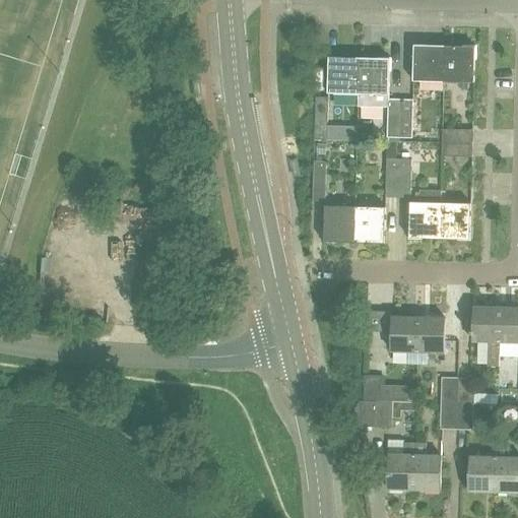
[(412,80),(442,81),(443,45),(413,45),(412,80)]
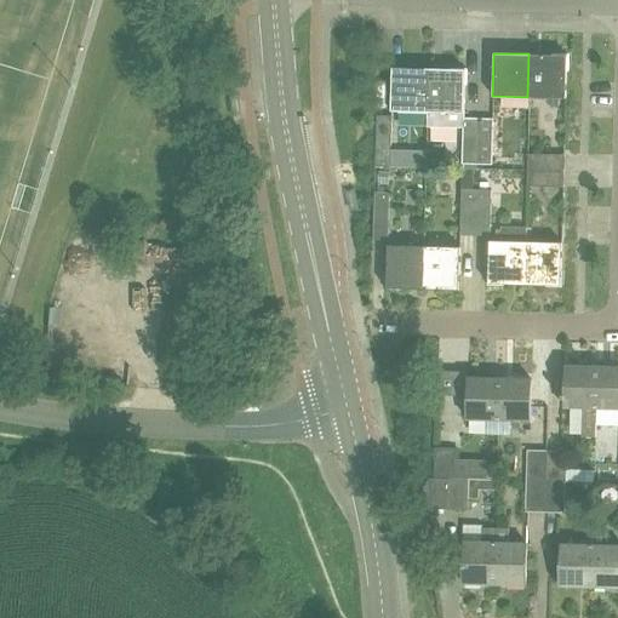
[(527,97),(564,97),(565,55),(528,53),(527,97)]
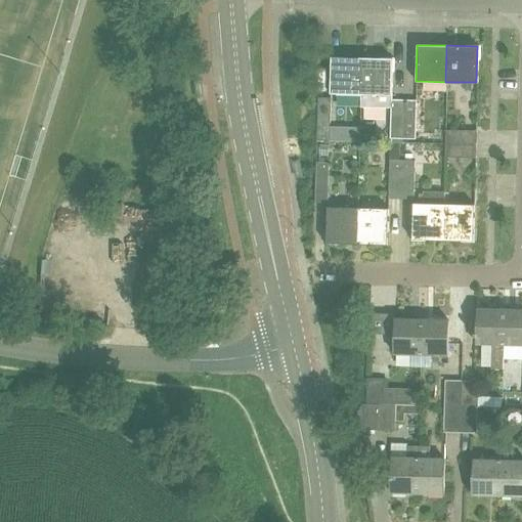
[(329,93),(360,94),(361,58),(330,57),(329,93)]
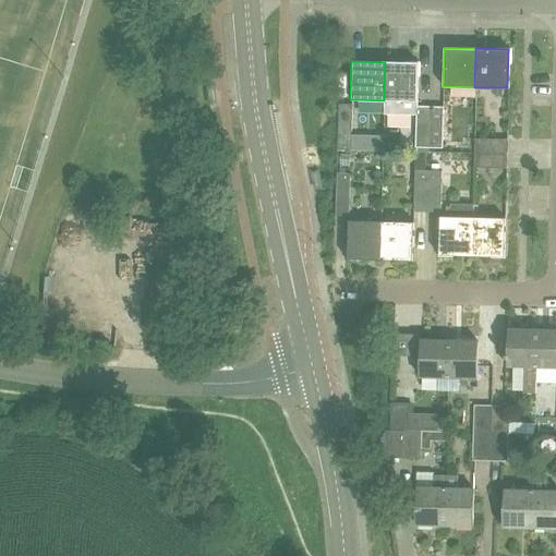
[(417,62),(385,62),(384,100),(415,101),(417,62)]
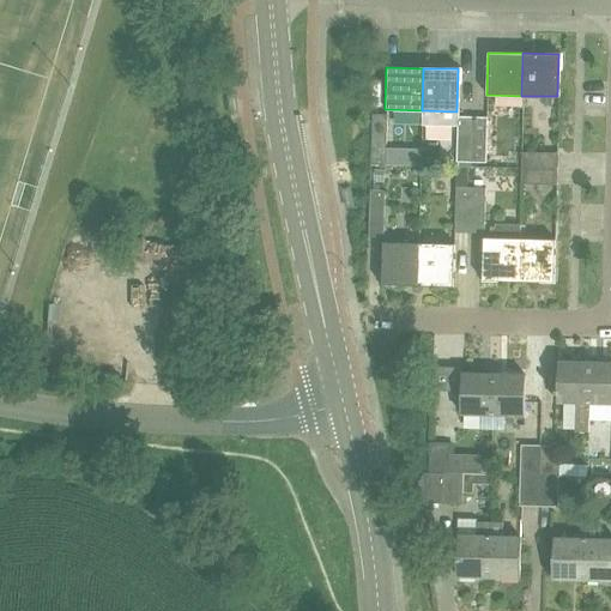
[(385,114),(369,114),(368,164),(383,165),(385,114)]
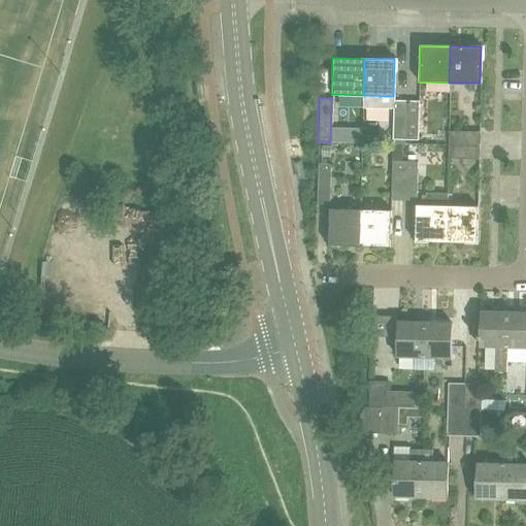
[(393,138),(405,138),(405,100),(394,100),(393,138)]
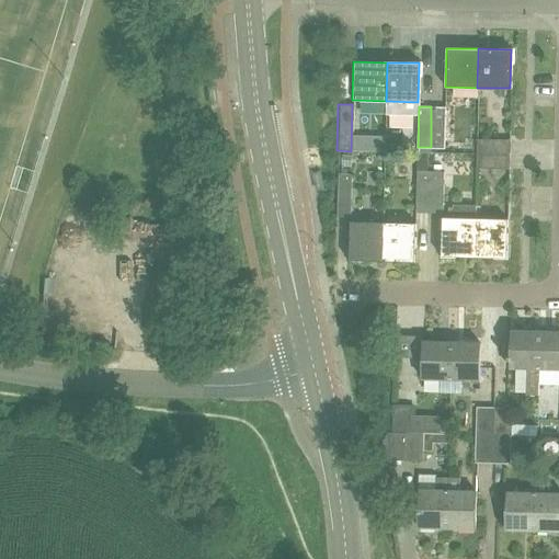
[(444,106),(431,106),(431,147),(443,147),(444,106)]
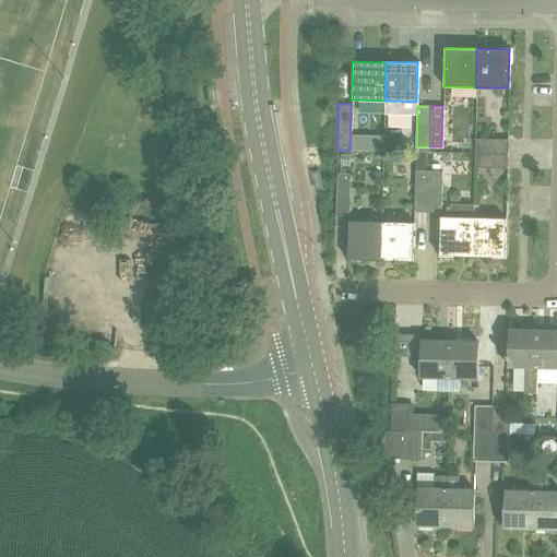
[(474,138),(474,152),(507,153),(507,138),(474,138)]
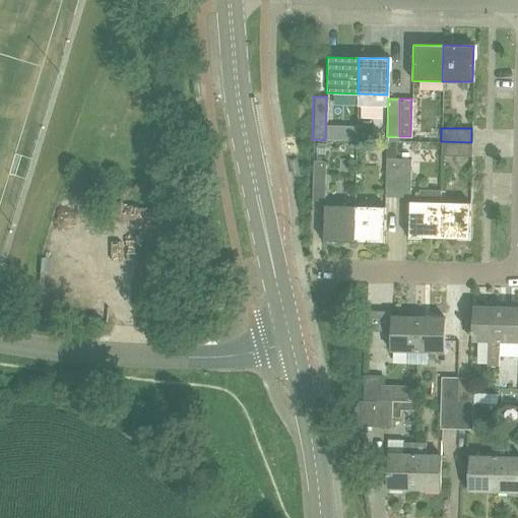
[(441,154),(470,155),(471,142),(441,141),(441,154)]
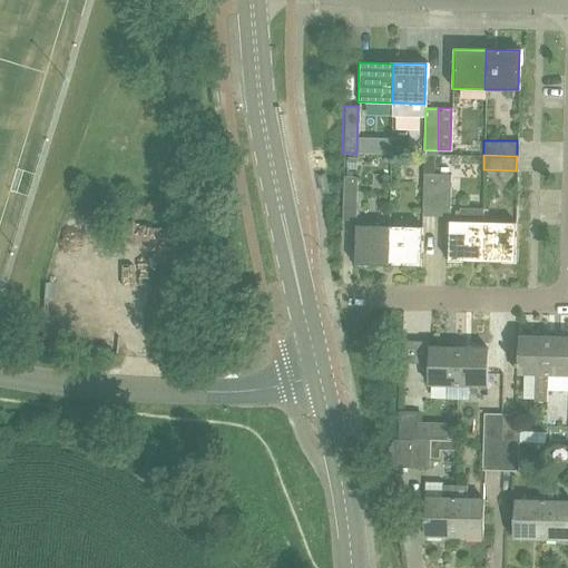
[(436,214),(437,173),(423,173),(422,214),(436,214)]
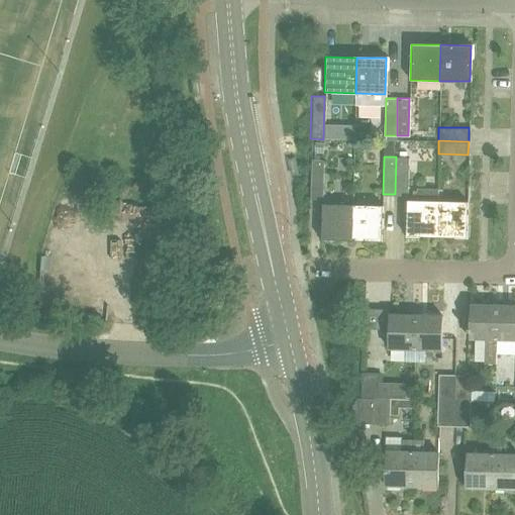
[(408,157),(396,157),(395,194),(407,195),(408,157)]
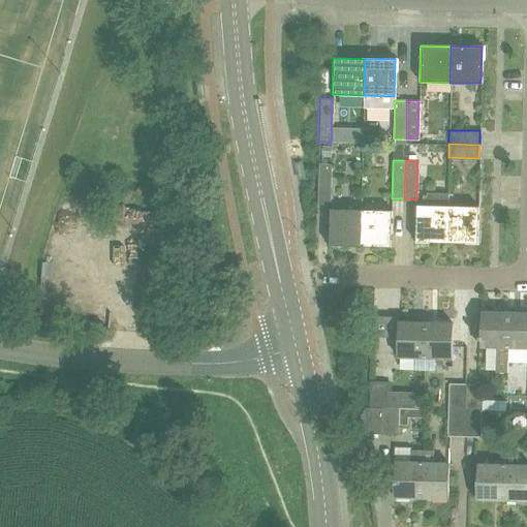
[(317,163),(316,205),(330,205),(330,163),(317,163)]
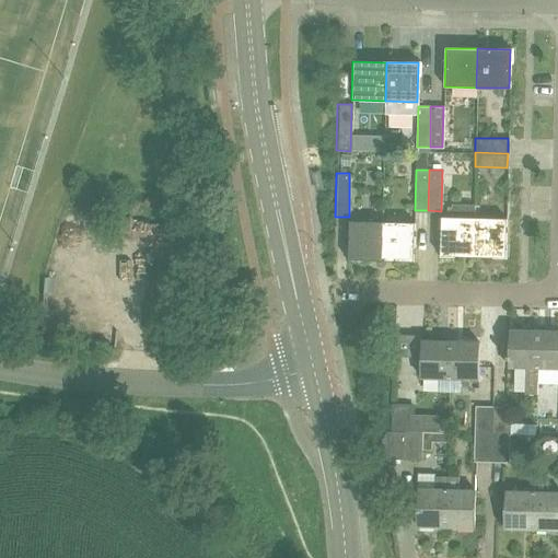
[(451,204),(450,217),(441,217),(440,255),(473,256),(473,218),(474,205),(451,204)]
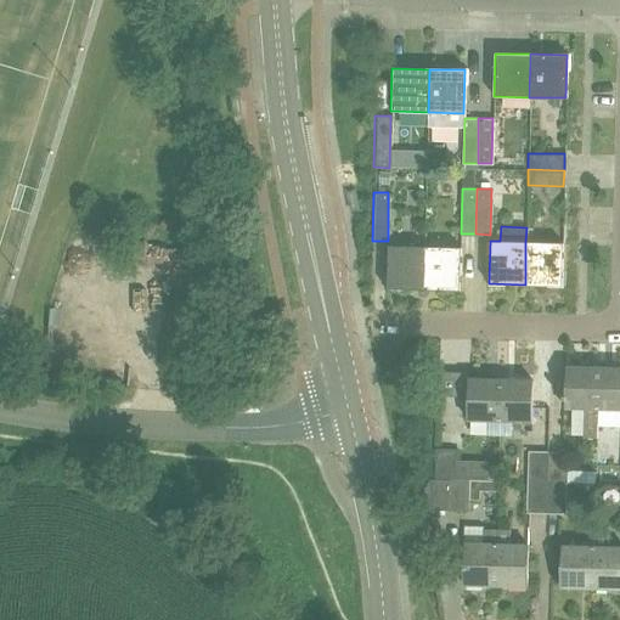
[(562,242),(525,242),(525,285),(561,286),(562,242)]
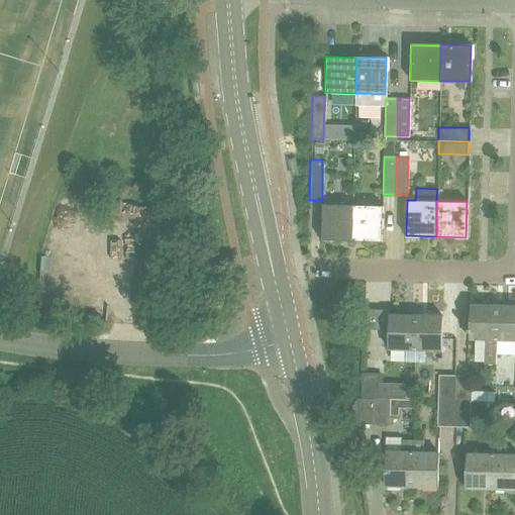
[(320,239),(351,240),(352,205),(321,204),(320,239)]
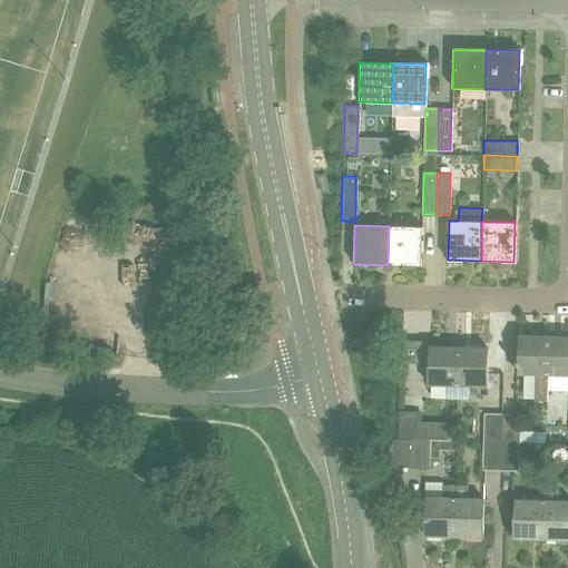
[(421,227),(389,226),(388,265),(420,266),(421,227)]
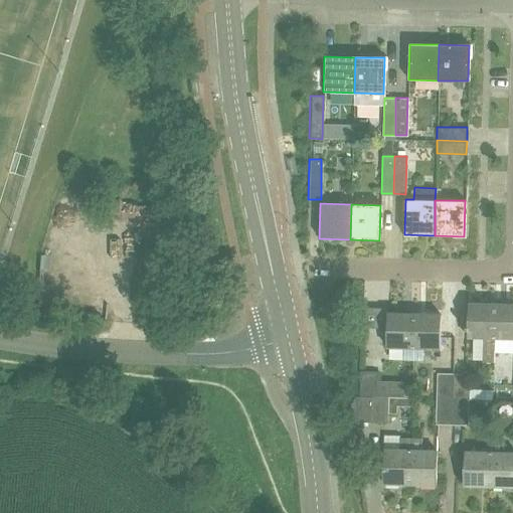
[(494,360),(494,337),(495,304),(469,303),(468,337),(482,337),(482,360),(494,360)]
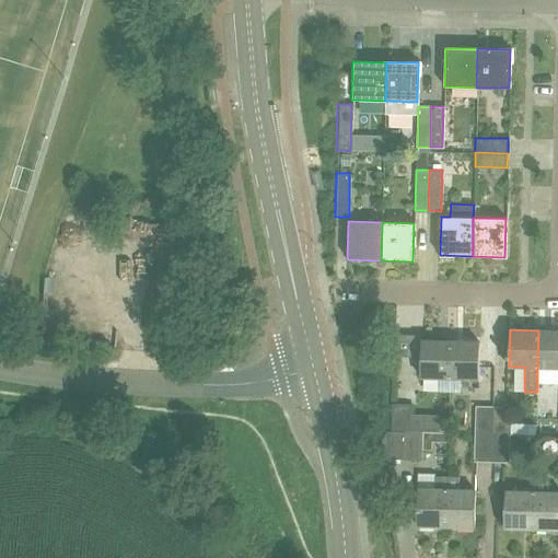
[(557,330),(538,330),(537,367),(557,367),(557,330)]
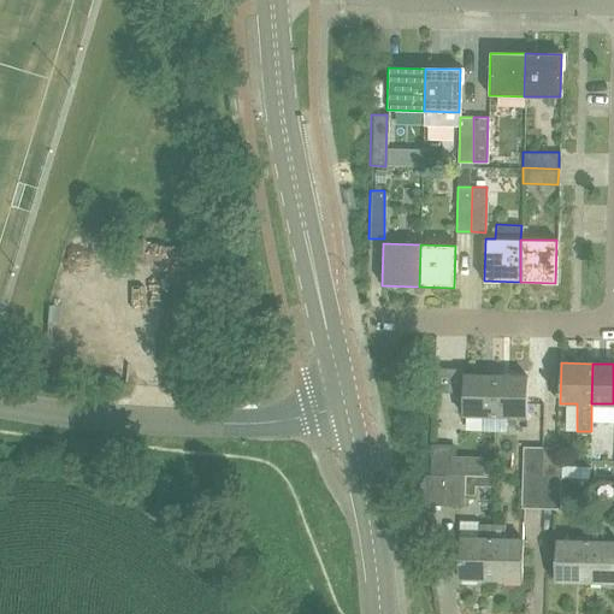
[(462,415),(494,415),(495,375),(464,375),(462,415)]
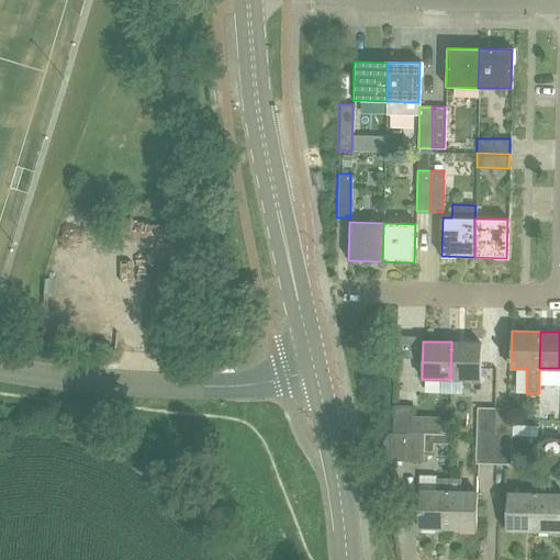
[(451,342),(450,379),(479,380),(480,343),(451,342)]
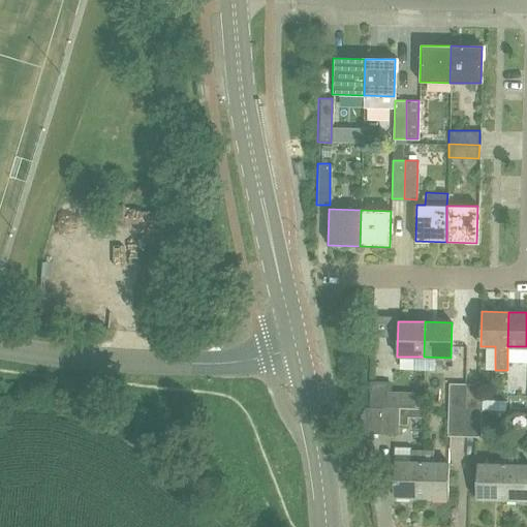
[(369,406),(381,407),(386,407),(386,380),(370,380),(369,406)]
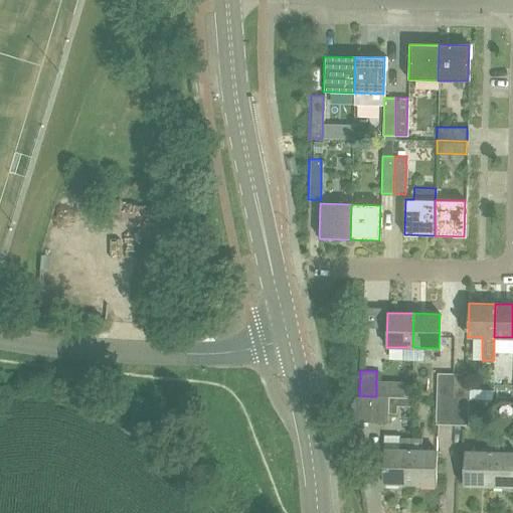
[(438,373),(437,398),(453,398),(454,373),(438,373)]
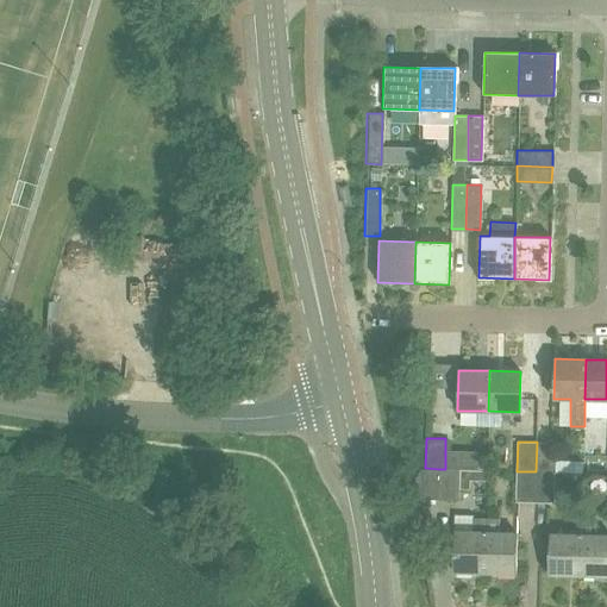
[(556,442),(537,442),(536,471),(555,473),(556,442)]
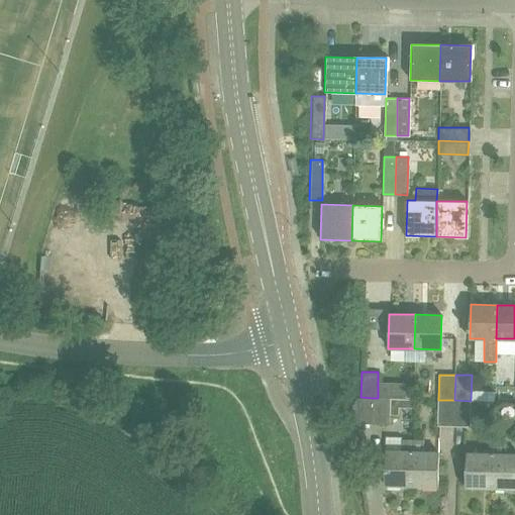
[(413,399),(378,398),(373,398),(373,423),(389,424),(389,415),(398,416),(398,408),(413,408),(413,399)]
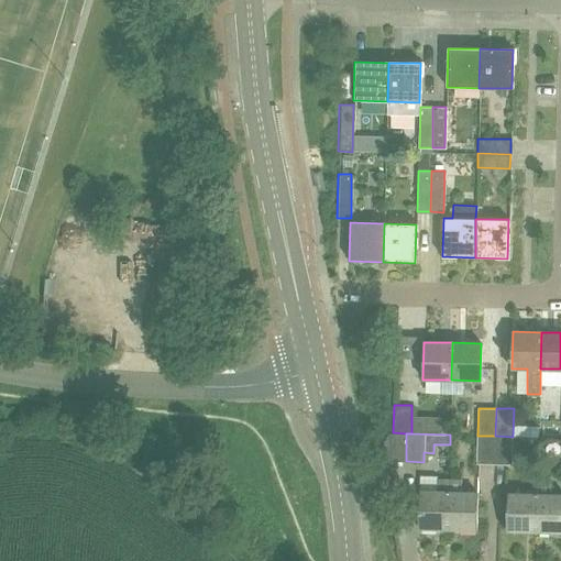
[(476,463),(494,464),(495,436),(477,436),(476,463)]
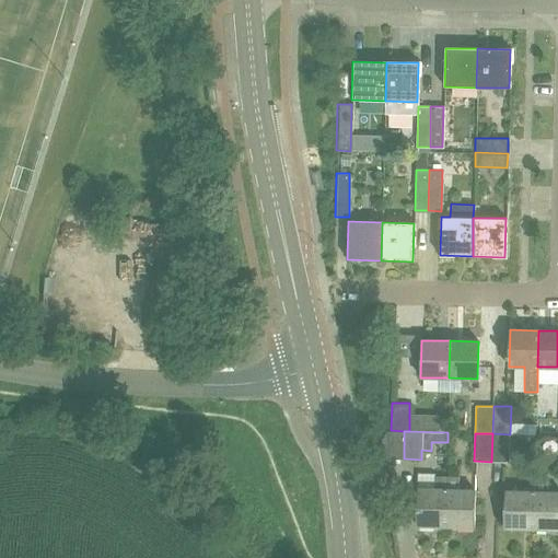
[(510,434),(492,433),(491,462),(509,462),(510,434)]
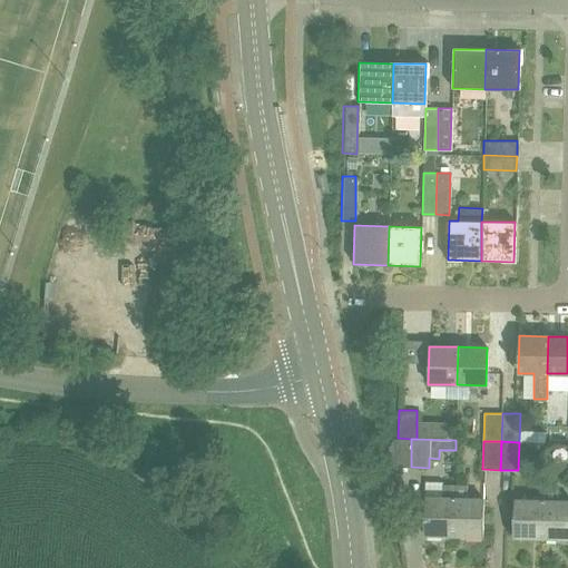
[(424,535),(453,536),(454,485),(442,485),(442,497),(424,497),(424,535)]
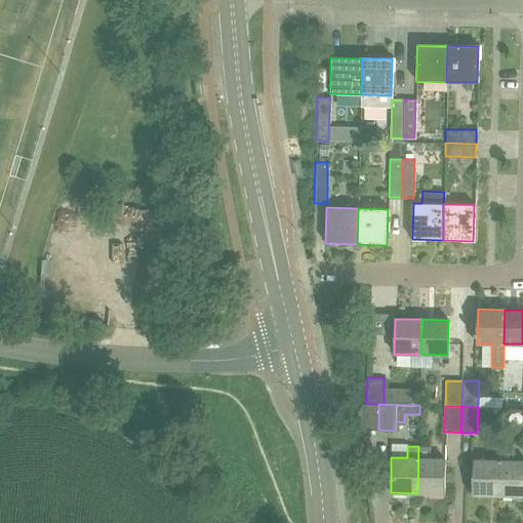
[(430,446),(418,446),(417,493),(444,494),(445,458),(429,458),(430,446)]
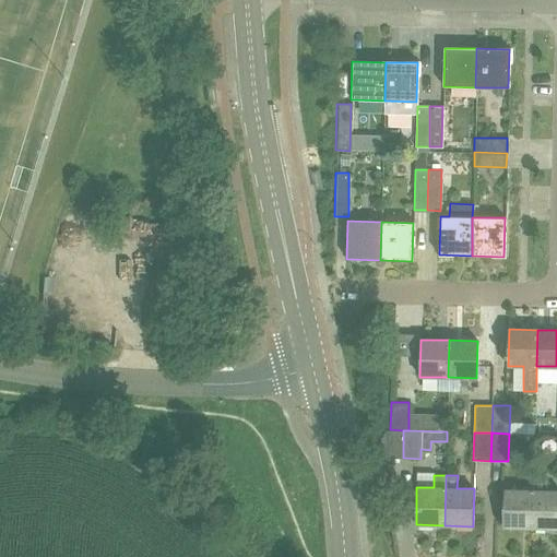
[(556,490),(546,490),(546,478),(534,477),(533,490),(532,528),(556,528),(556,490)]
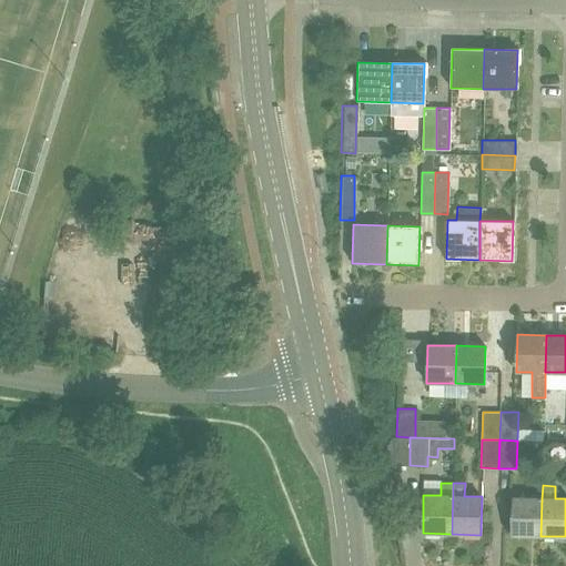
[(512,535),(541,536),(542,498),(513,497),(512,535)]
